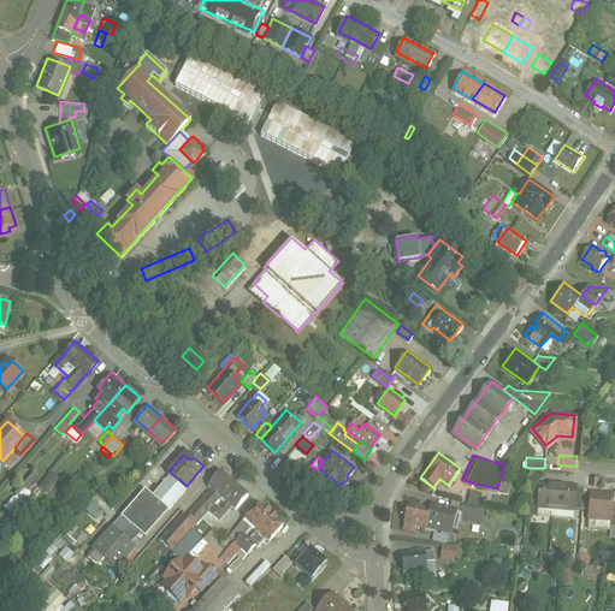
[(29,468),(18,480),(25,487),(36,475),(29,468)]
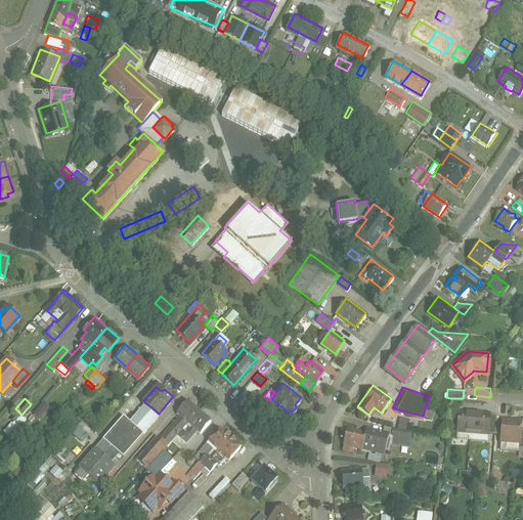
[(187,398),(176,410),(179,414),(184,418),(187,421),(199,408),(187,398)]
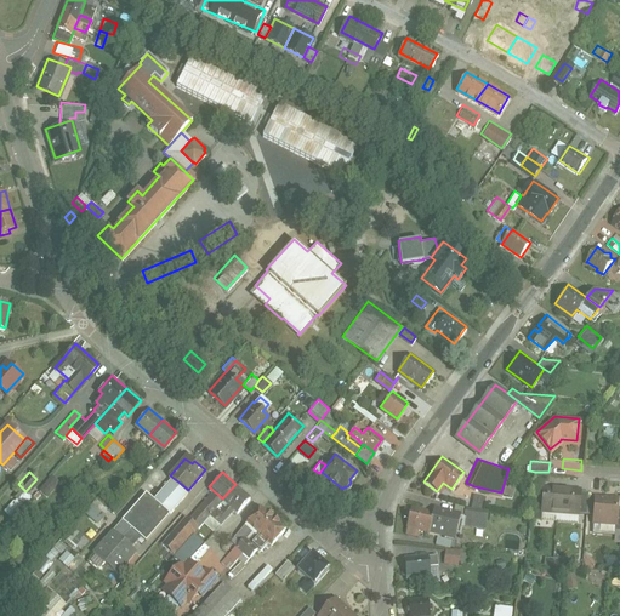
[(58,480),(50,473),(38,488),(46,495),(58,480)]
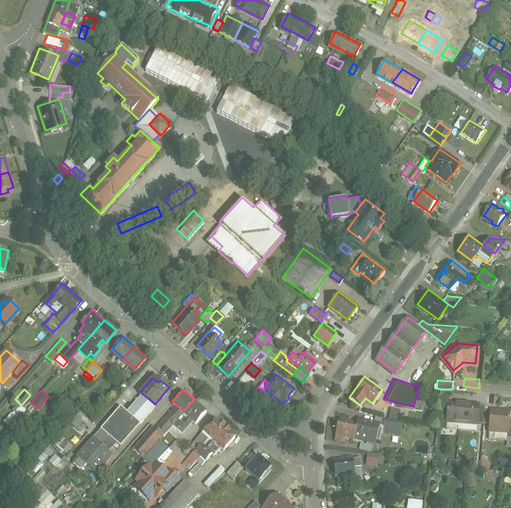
[(141,392),(130,405),(137,411),(141,405),(148,398),(141,392)]
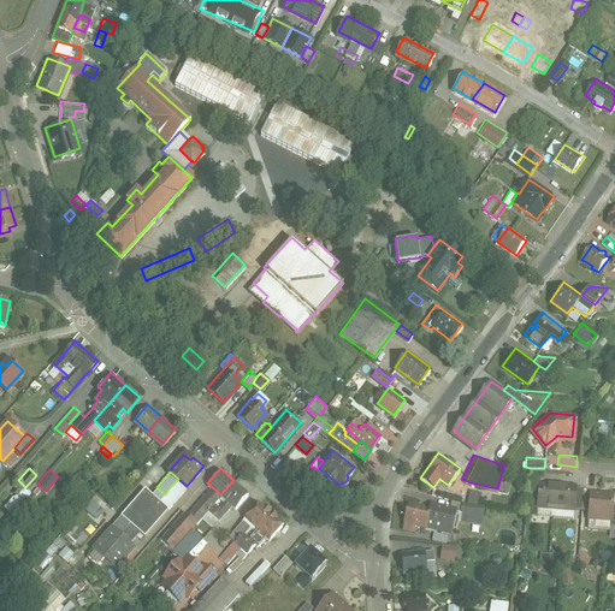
[(248,492),(234,480),(220,494),(225,498),(218,505),(214,502),(208,509),(218,517),(230,503),(235,506),(248,492)]
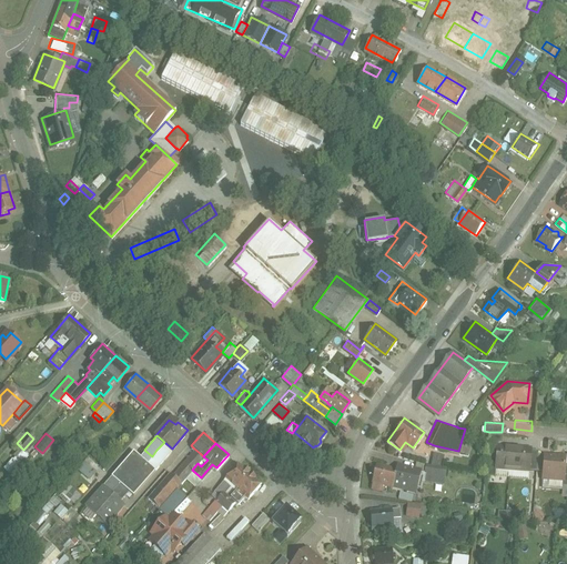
[(508,445),(497,444),(495,464),(528,467),(529,446),(518,446),(517,445),(509,444),(508,445)]
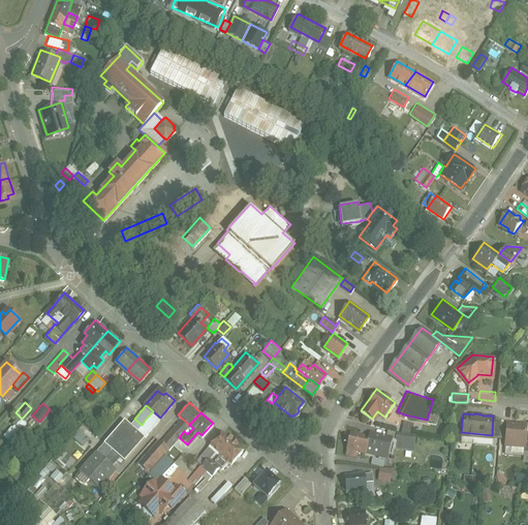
[(500,417),(493,415),(492,435),(499,435),(500,417)]
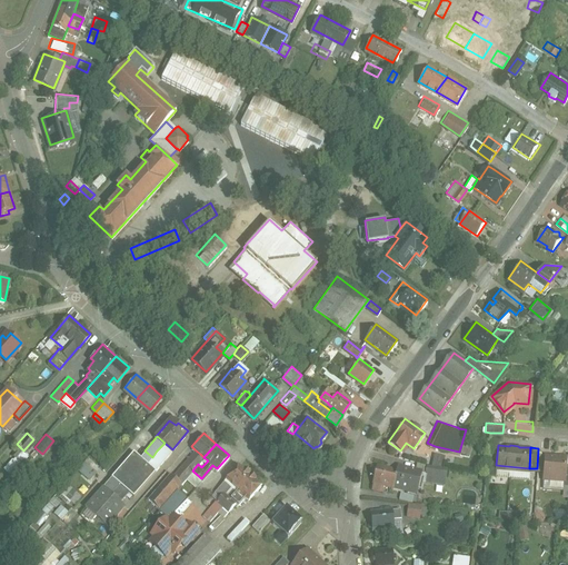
[(195,449),(176,471),(177,472),(173,475),(180,481),(180,482),(181,483),(198,464),(201,459),(198,456),(200,454),(195,449)]
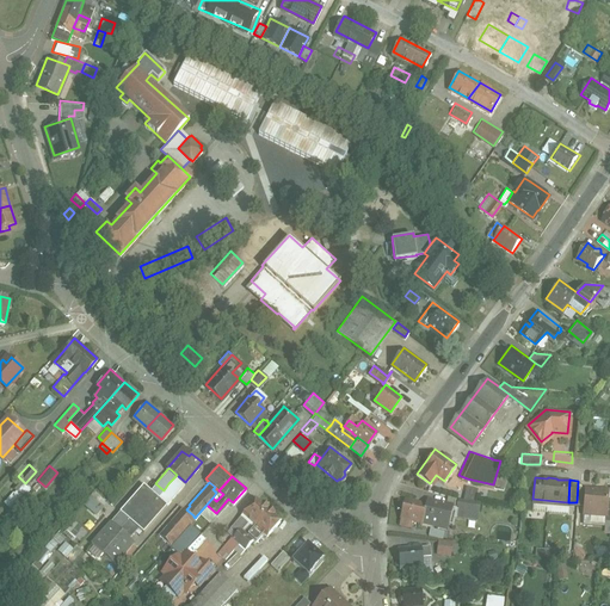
[(143,483),(119,509),(127,515),(139,526),(143,530),(167,502),(151,488),(143,483)]
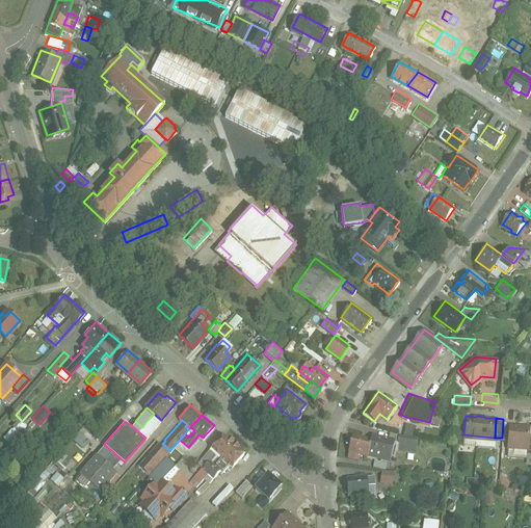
[(142,427),(135,421),(131,425),(145,438),(150,432),(142,427)]
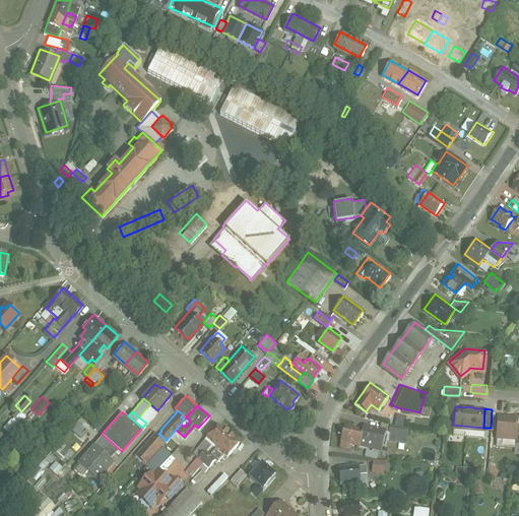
[(150,417),(143,411),(139,417),(146,423),(150,417)]
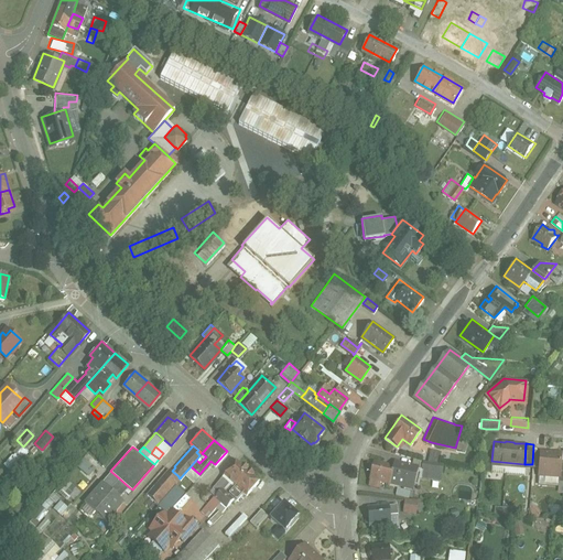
[(439,450),(430,448),(428,459),(436,461),(439,450)]
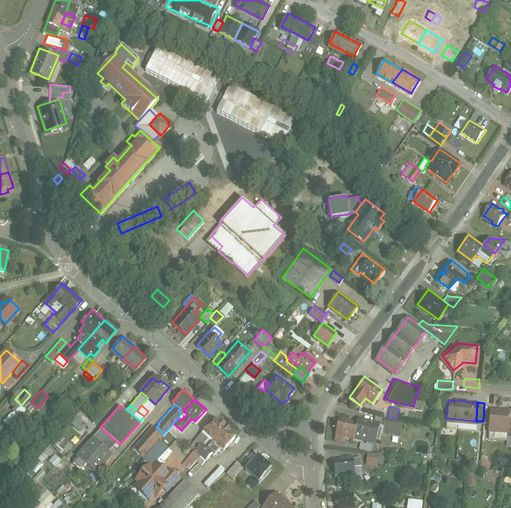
[(509,409),(490,408),(488,428),(507,429),(508,417),(509,409)]
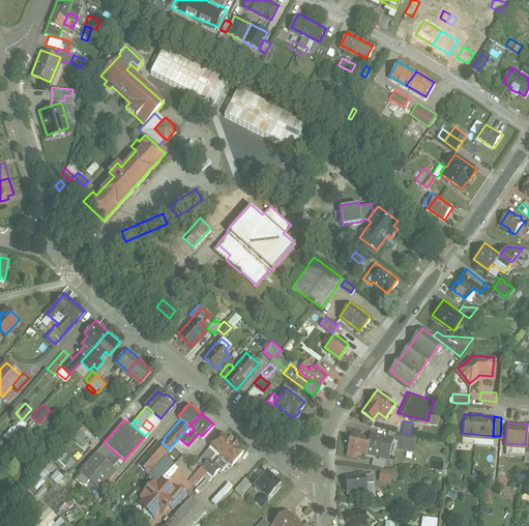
[(88,430),(82,424),(79,428),(85,433),(88,430)]
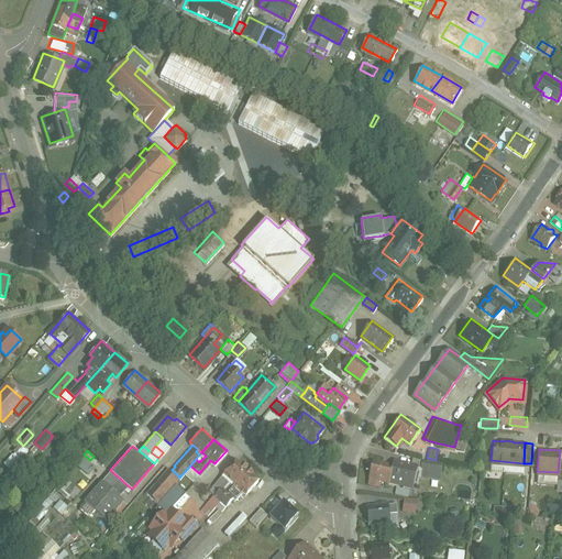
[(95,466),(83,455),(76,462),(88,473),(95,466)]
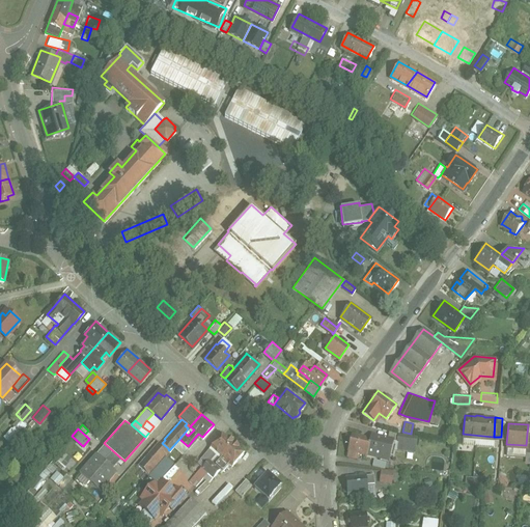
[(222,432),(211,445),(221,454),(232,441),(222,432)]
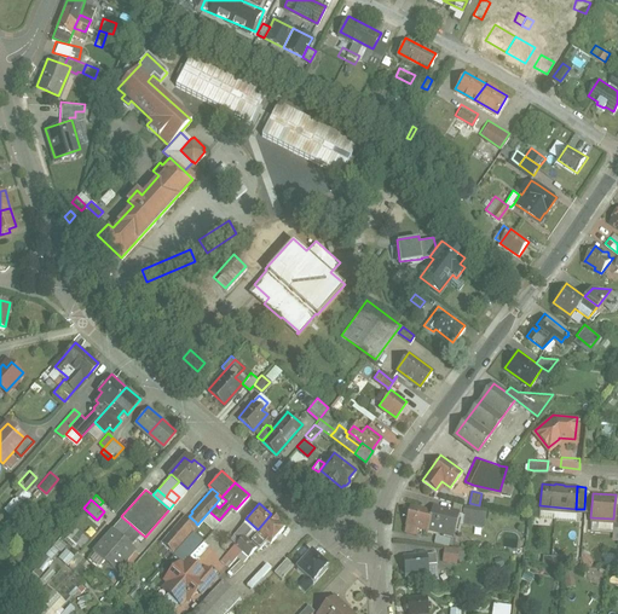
[(431,509),(404,503),(402,509),(406,510),(404,521),(426,526),(427,523),(431,509)]
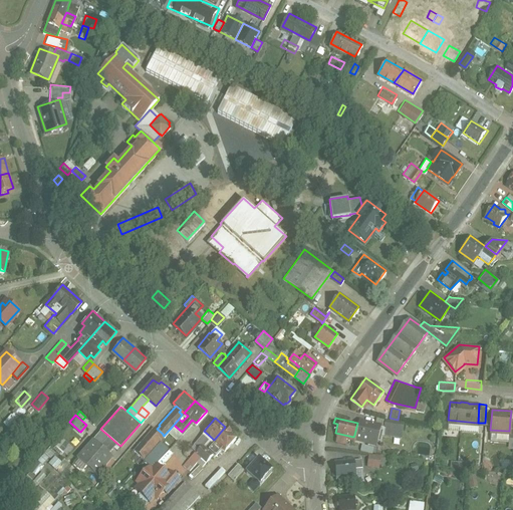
[(378,424),(358,419),(357,423),(354,435),(374,440),(378,424)]
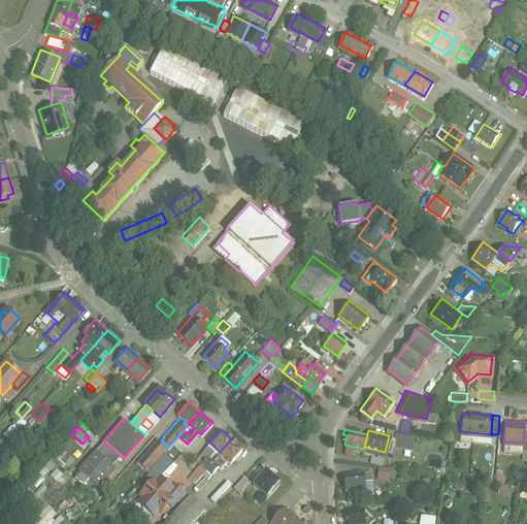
[(414,436),(393,433),(392,445),(412,448),(414,436)]
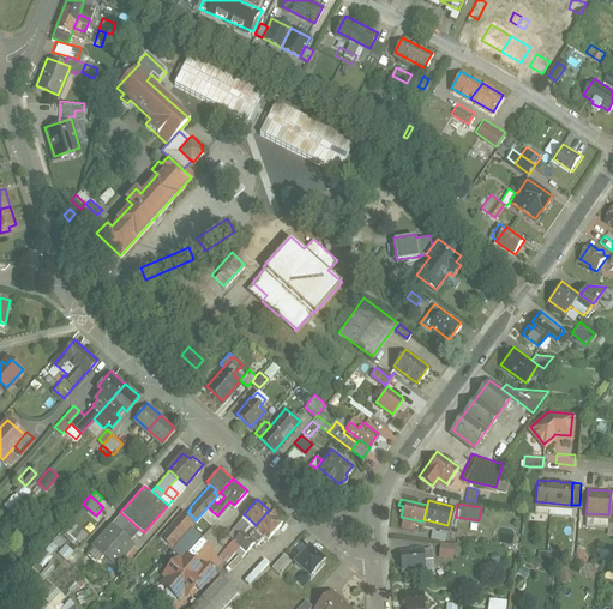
[(184,510),(169,525),(160,536),(172,546),(181,535),(180,535),(194,519),(194,518),(187,512),(184,510)]
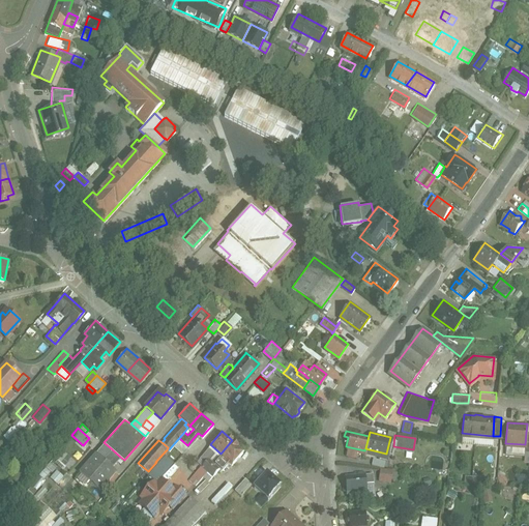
[(232,440),(221,454),(228,461),(231,463),(242,449),(232,440)]
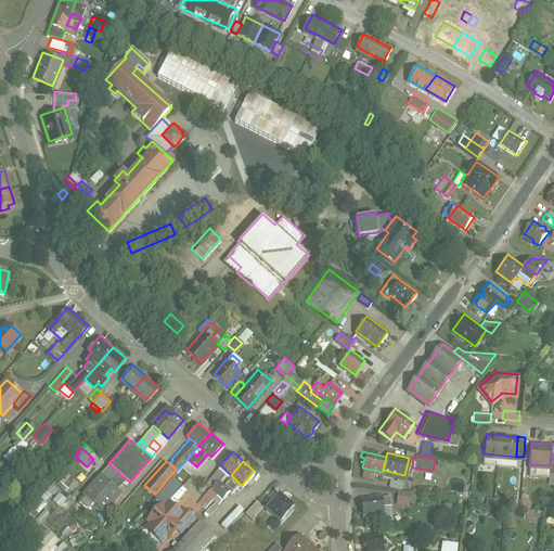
[(214,484),(218,478),(223,484),(231,475),(220,465),(208,478),(214,484)]
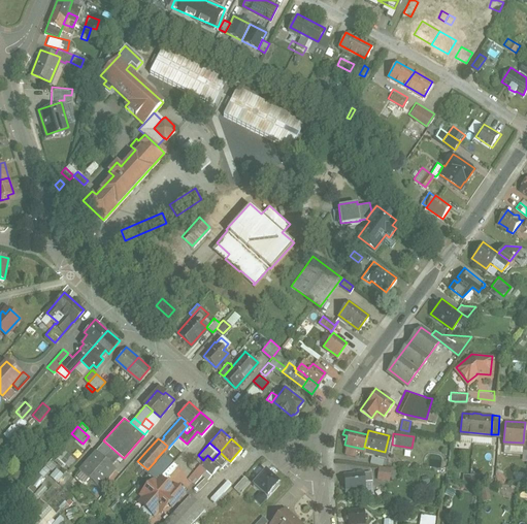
[(120,455),(109,446),(101,455),(111,463),(120,455)]
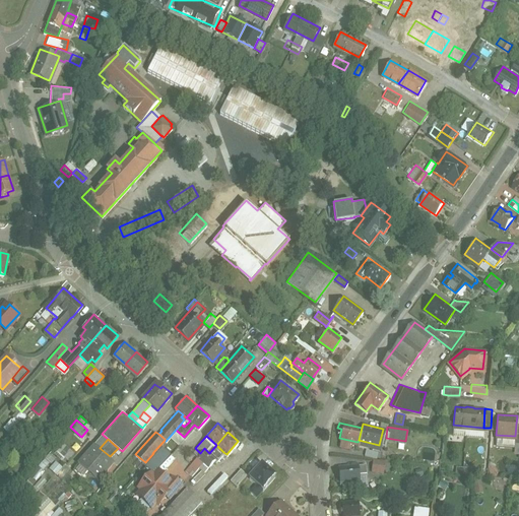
[(73,451),(62,442),(56,449),(67,458),(73,451)]
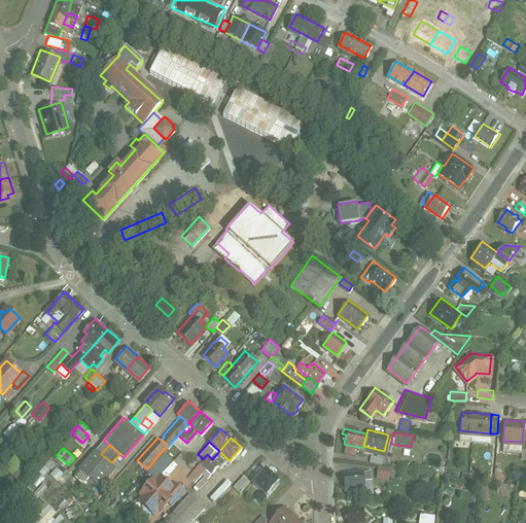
[(101,454),(95,449),(78,467),(99,485),(115,466),(111,462),(101,454)]
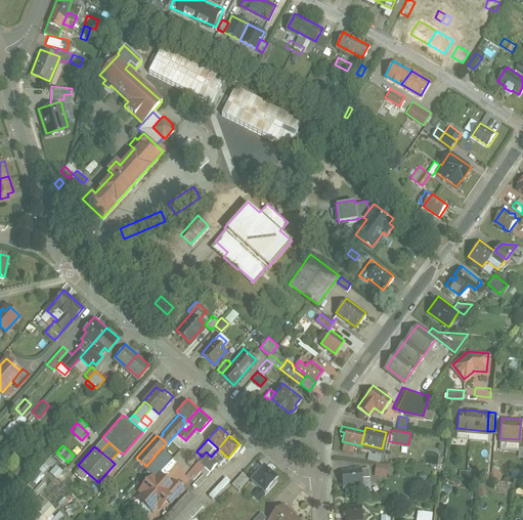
[(170,456),(162,448),(146,467),(155,474),(170,456)]
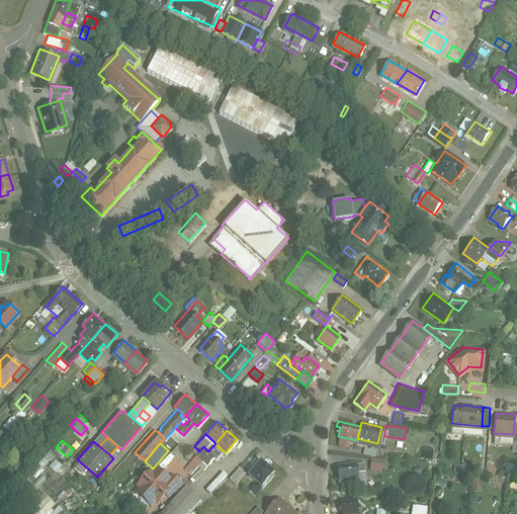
[(223,450),(216,443),(208,451),(213,455),(217,457),(223,450)]
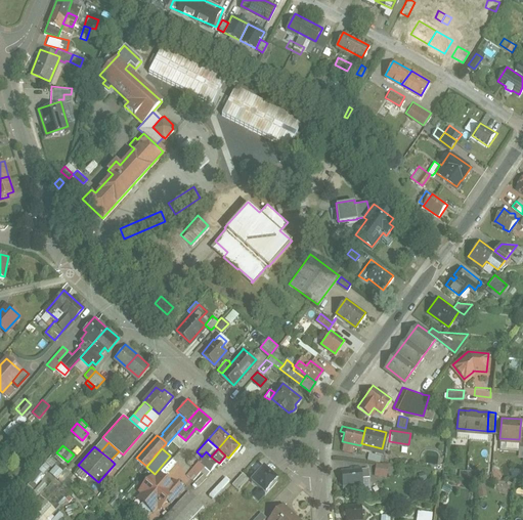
[(202,457),(199,460),(204,465),(211,457),(206,451),(202,457)]
